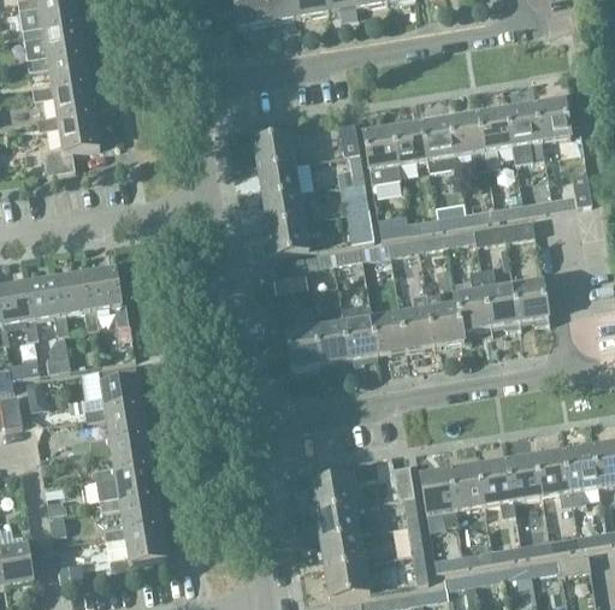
[(66,0),(18,7),(23,37),(80,29),(75,0),(66,0)]
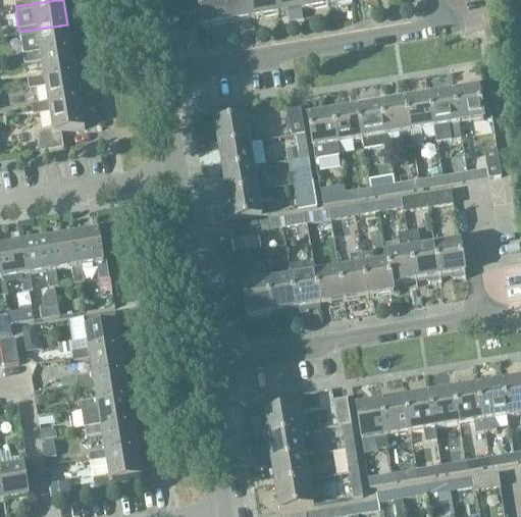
[(197,0),(201,23),(226,19),(223,0),(197,0)]
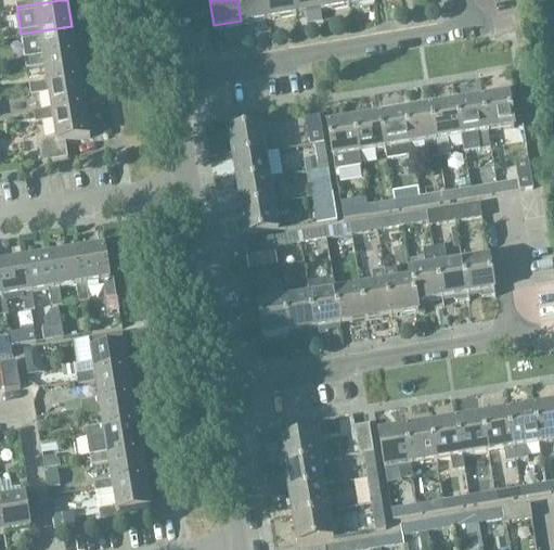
[(237,0),(241,21),(268,16),(265,0),(237,0)]
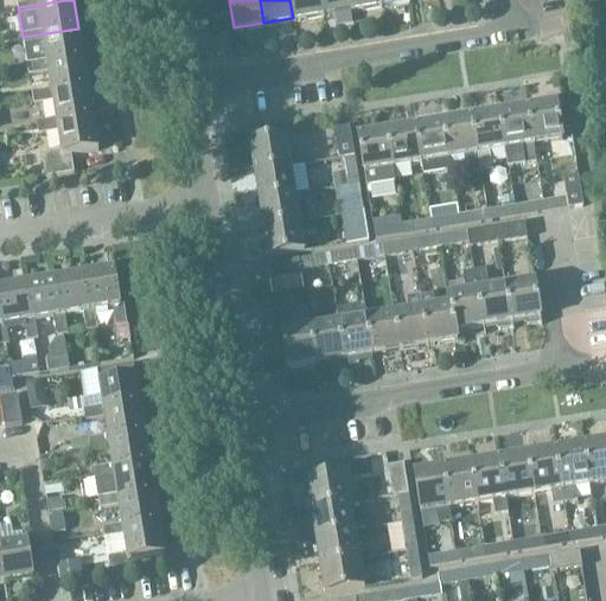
[(289,0),(293,18),(321,13),(319,0),(289,0)]
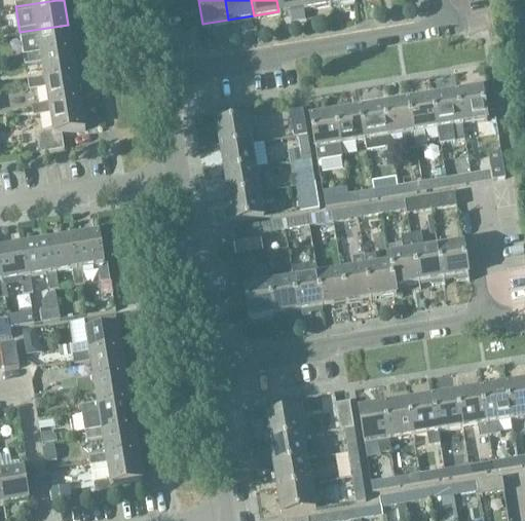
[(276,0),(278,11),(304,7),(302,0),(276,0)]
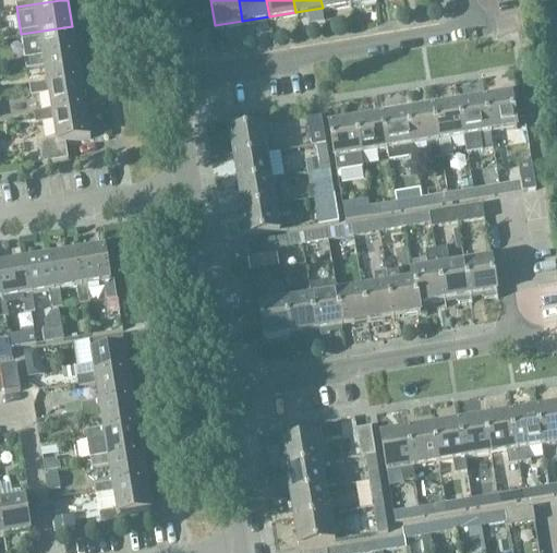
[(72,26),(21,34),(25,61),(43,59),(76,53),(72,26)]
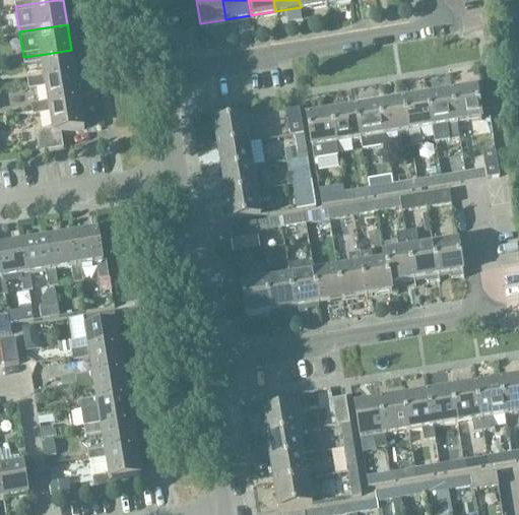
[(71,50),(40,55),(41,58),(44,74),(26,76),(27,82),(44,79),(75,74),(71,50)]
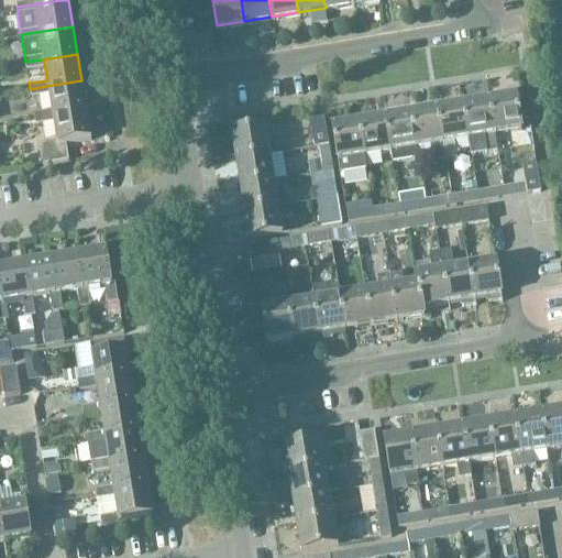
[(81,80),(47,86),(51,108),(33,110),(34,117),(52,113),(86,108),(81,80)]
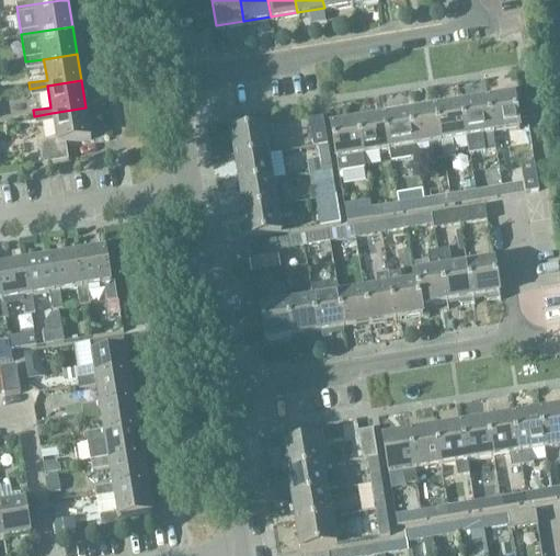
[(488,97),(492,129),(518,124),(513,92),(488,97)]
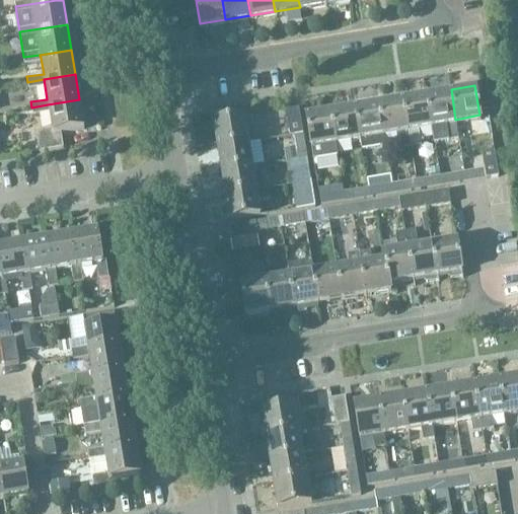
[(458,135),(455,120),(451,89),(427,93),(432,124),(434,139),(458,135)]
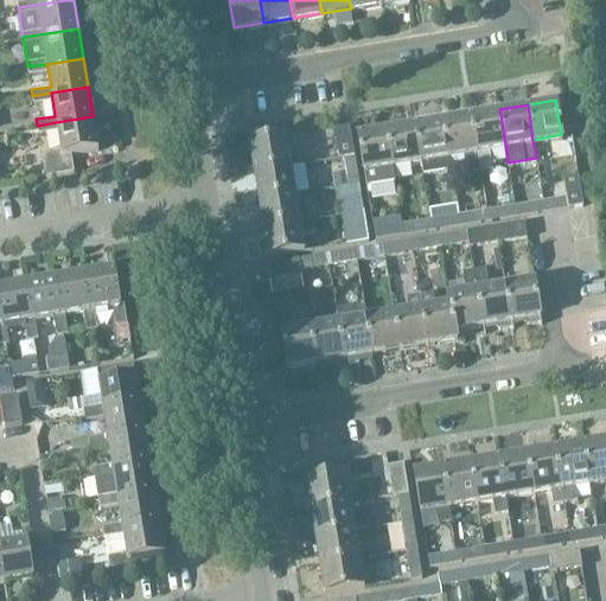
[(490,147),(505,145),(499,109),(471,114),(479,167),(492,165),(490,147)]
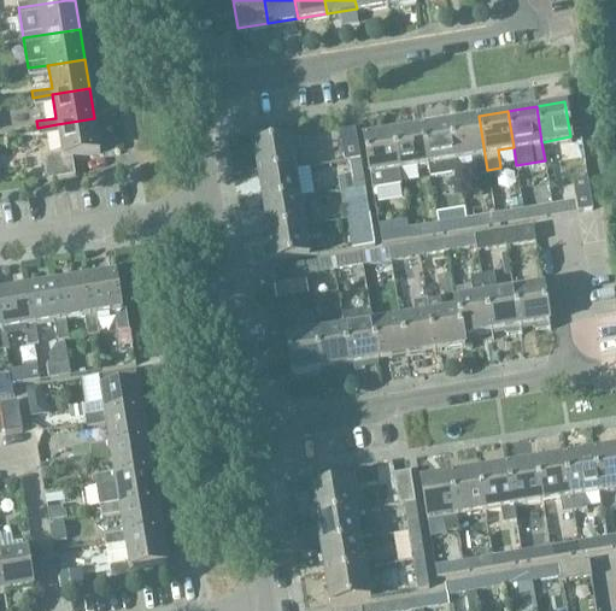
[(450,121),(456,157),(473,153),(476,172),(487,170),(479,116),(450,121)]
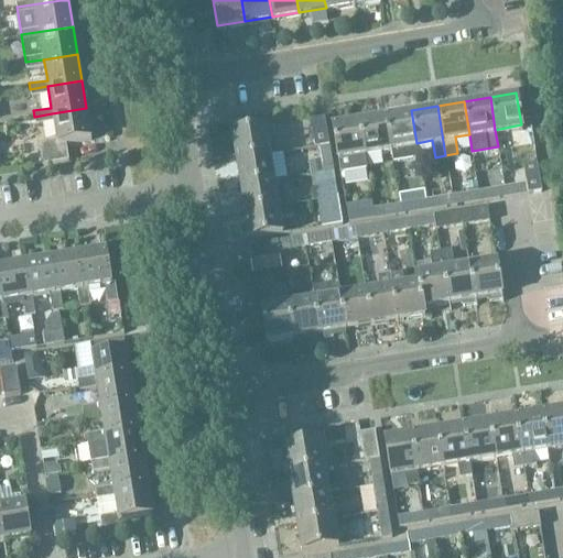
[(90,137),(86,108),(52,113),(53,118),(55,134),(38,138),(41,161),(67,156),(65,140),(90,137)]
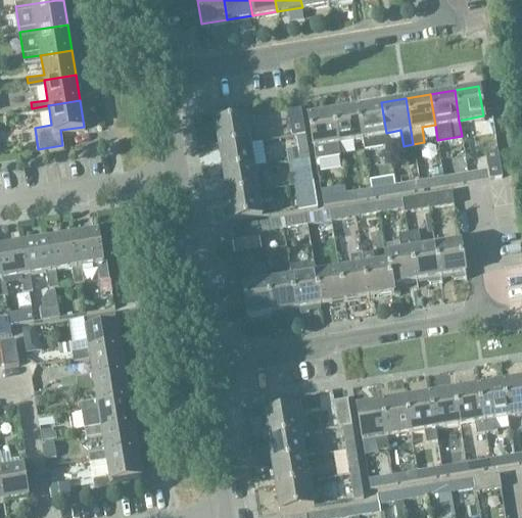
[(357,106),(362,137),(364,146),(388,142),(386,133),(381,102),(357,106)]
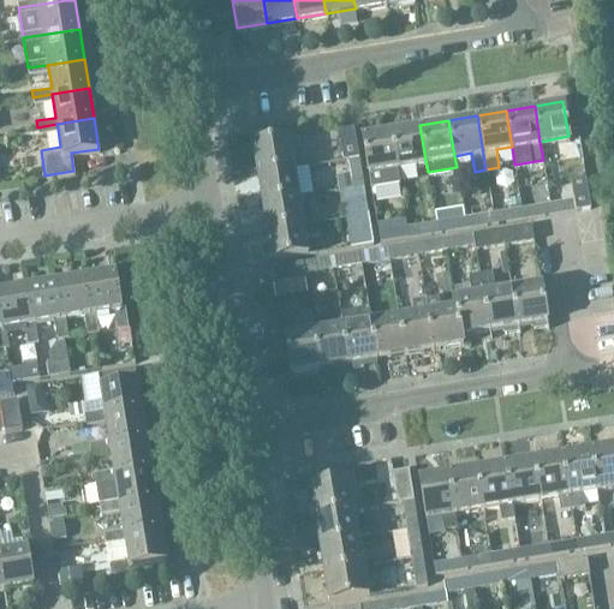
[(397,166),(425,161),(419,125),(391,130),(397,166)]
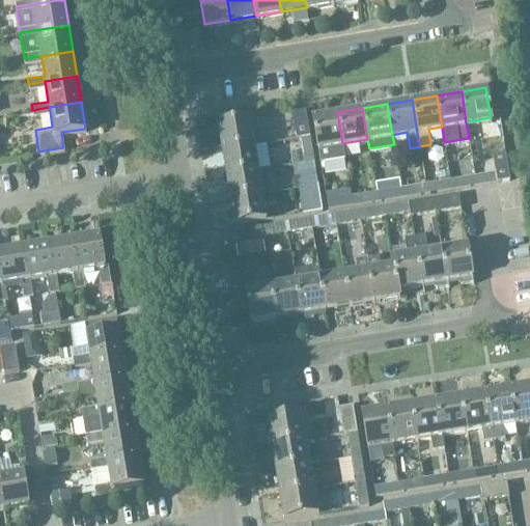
[(301,136),(310,134),(306,109),(293,111),(297,136),(301,136)]
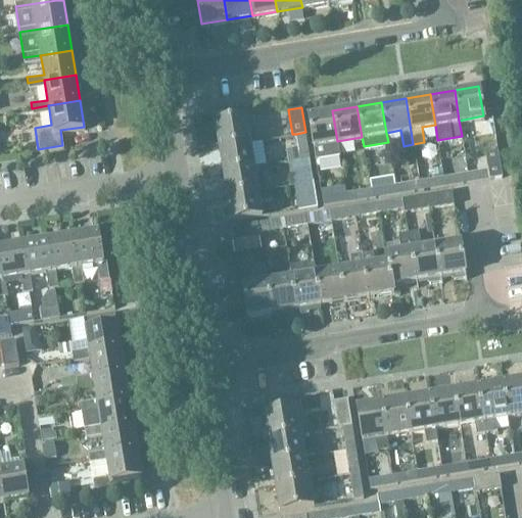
[(339,152),(337,141),(332,110),(309,114),(316,156),(339,152)]
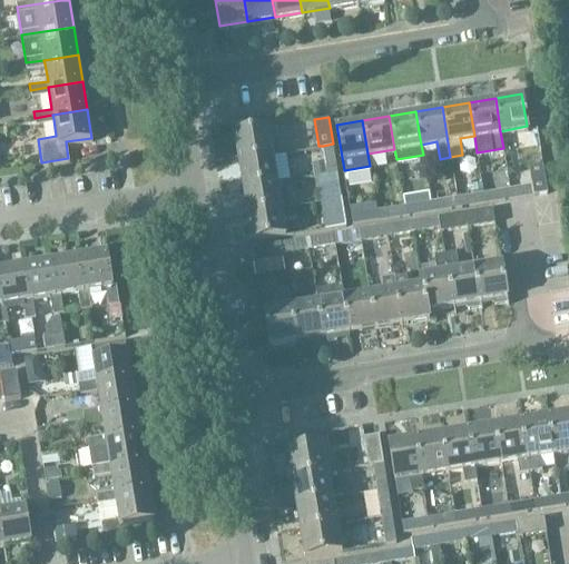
[(238,158),(272,152),(267,127),(234,132),(238,158)]
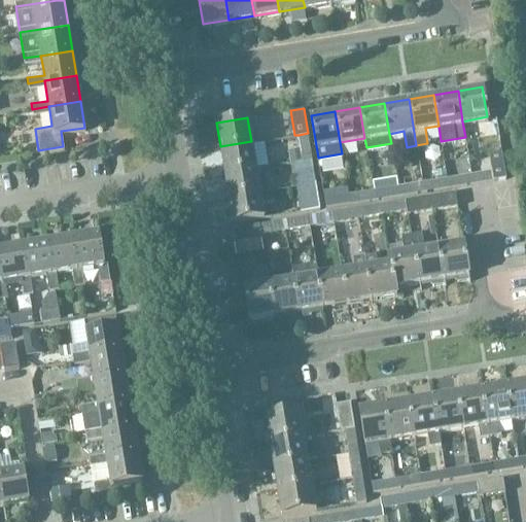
[(303,158),(312,157),(308,133),(299,135),(303,158)]
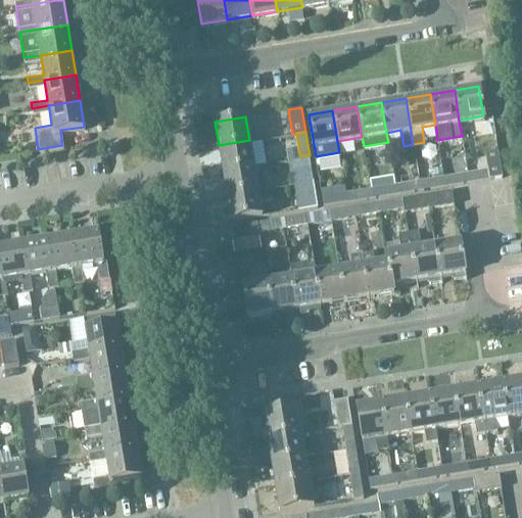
[(219,145),(223,170),(253,165),(249,140),(219,145)]
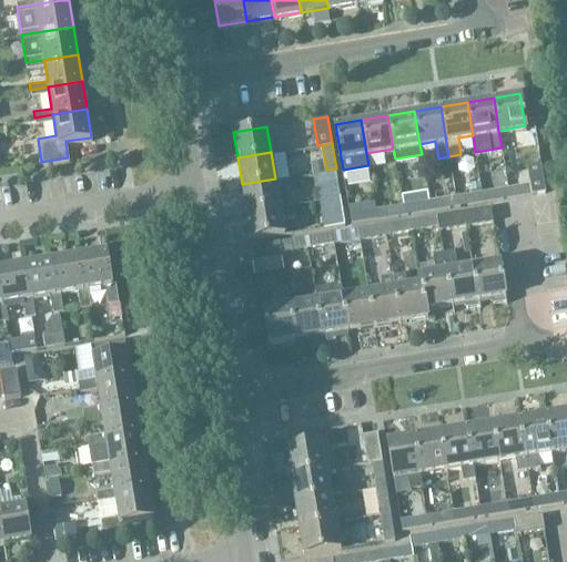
[(530,182),(532,192),(546,190),(542,162),(528,164),(530,182)]
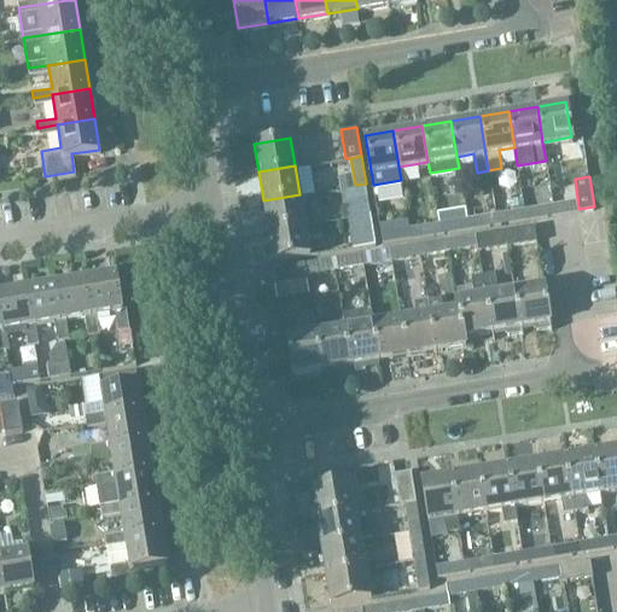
[(366,184),(355,185),(360,214),(371,213),(366,184)]
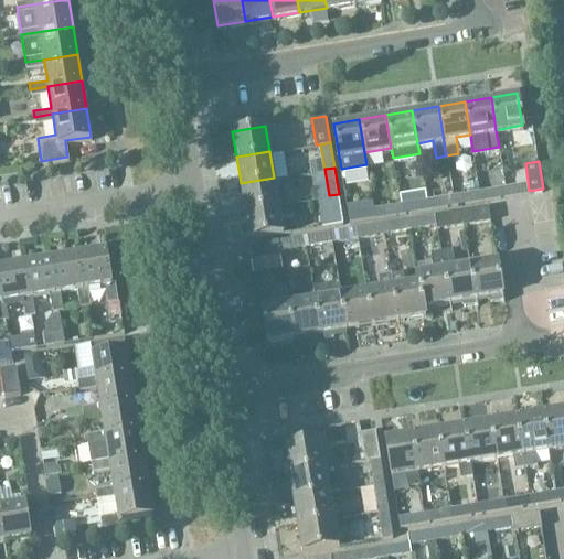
[(274,178),(241,183),(245,210),(278,204),(274,178)]
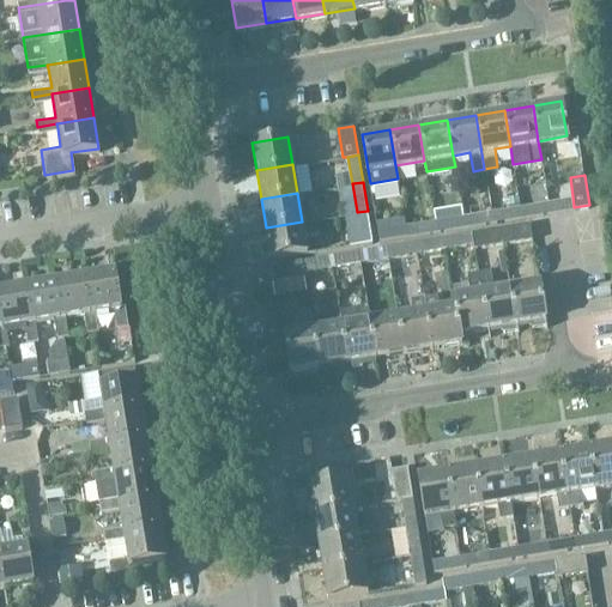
[(550,211),(574,207),(573,196),(549,200),(550,211)]
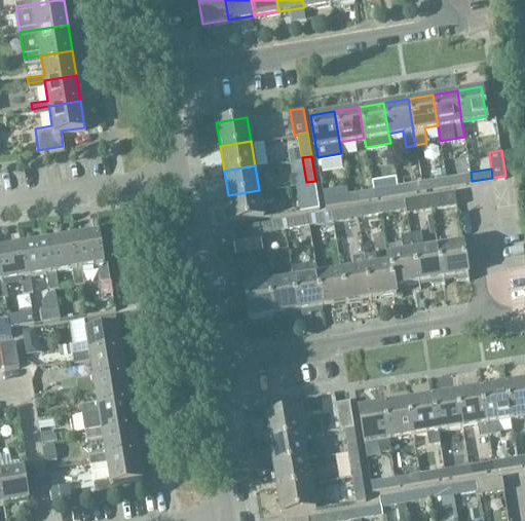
[(447,185),(472,181),(471,172),(446,176),(447,185)]
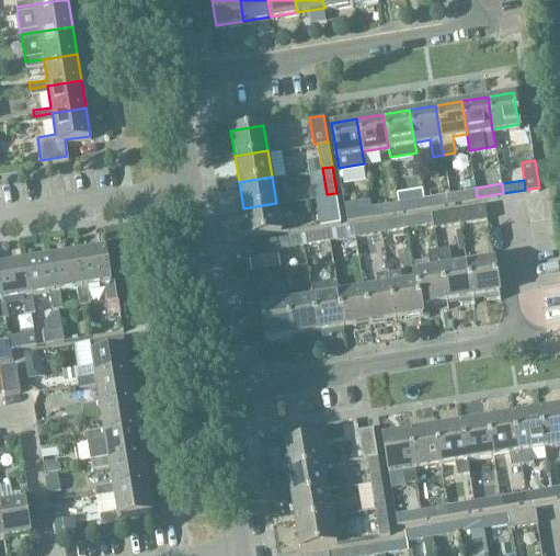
[(449,192),(452,202),(477,197),(476,188),(449,192)]
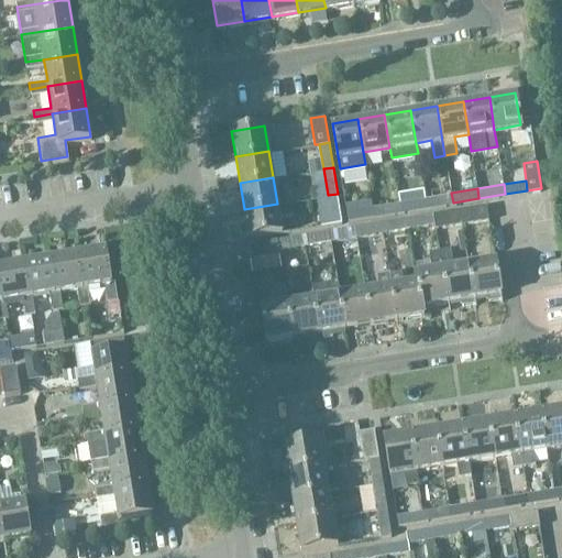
[(427,207),(453,203),(451,193),(425,197),(427,207)]
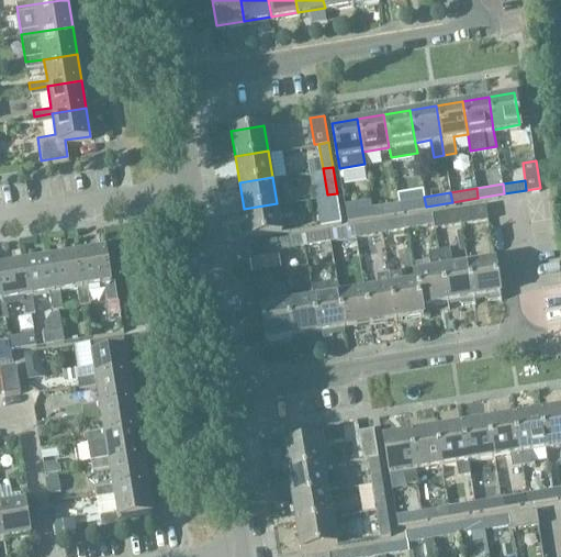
[(337,193),(327,195),(332,221),(341,220),(337,193)]
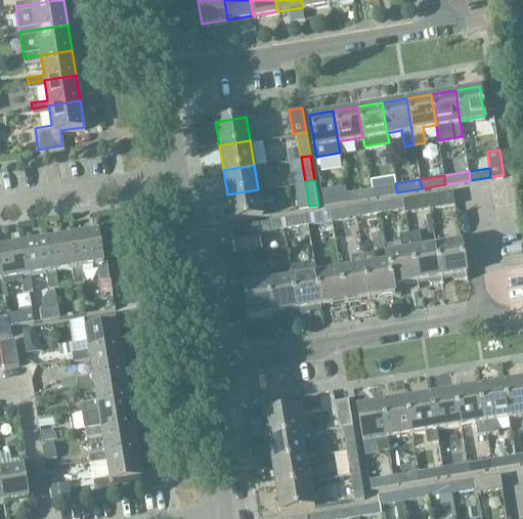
[(395,183),(371,186),(373,197),(397,192),(395,183)]
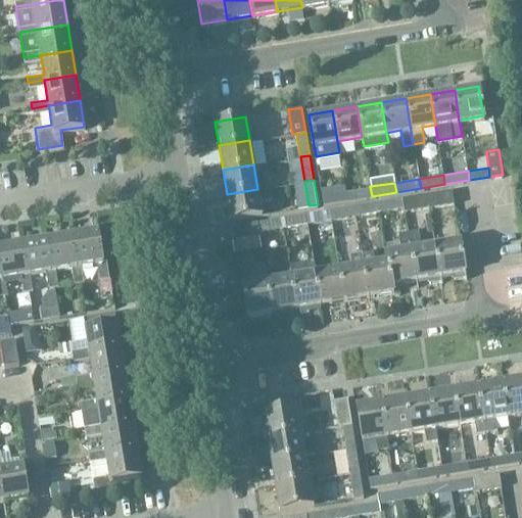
[(257,189),(227,194),(229,204),(224,207),(225,215),(231,216),(231,218),(262,213),(259,200),(274,197),(272,186),(257,189)]
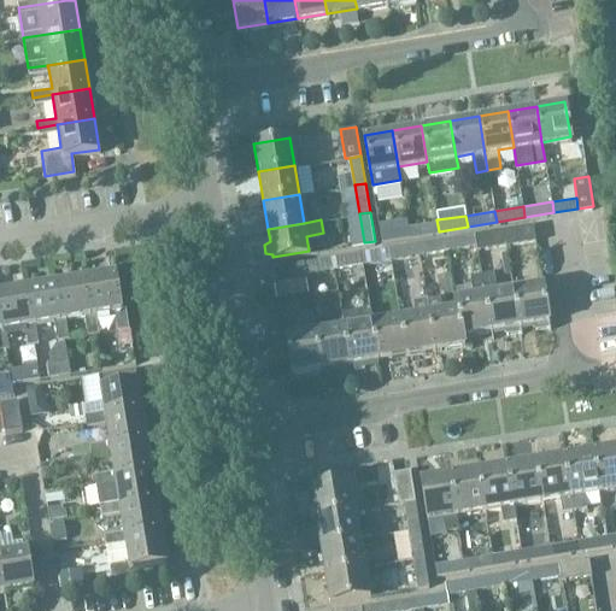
[(439,231),(436,219),(409,224),(410,236),(439,231)]
